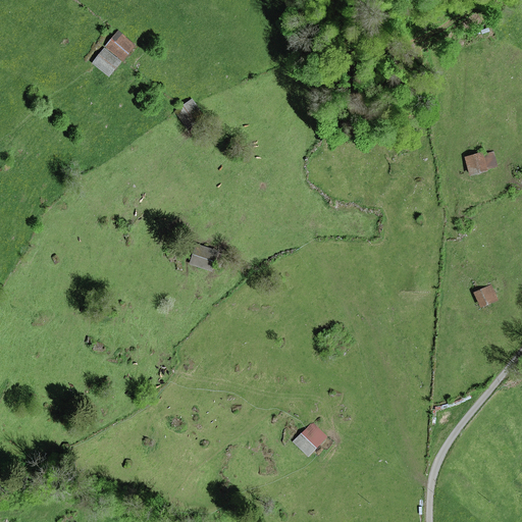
[(118,32),(105,46),(122,60),(135,45),(118,32)]
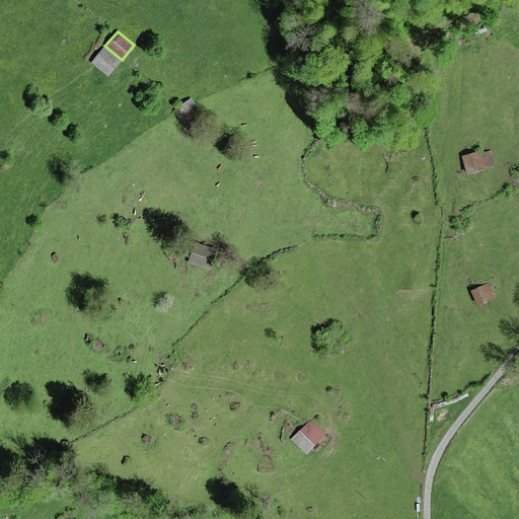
[(94,58),(109,71),(120,60),(104,47),(94,58)]
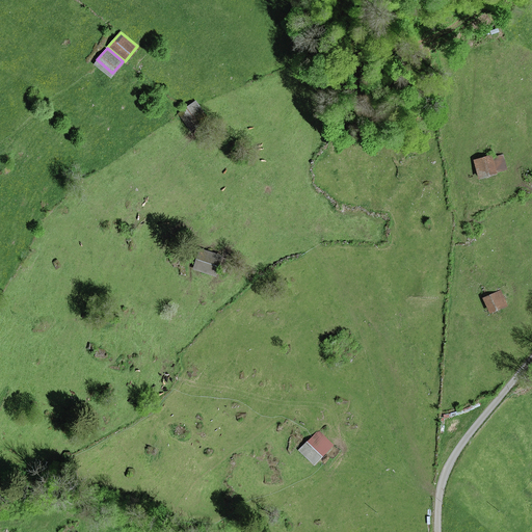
[(180,113),(191,130),(207,118),(195,102),(180,113)]
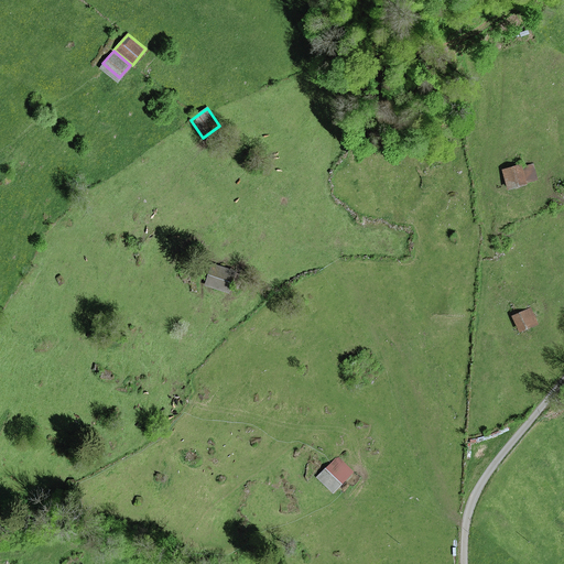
[(503,171),(508,188),(524,184),(520,166),(503,171)]
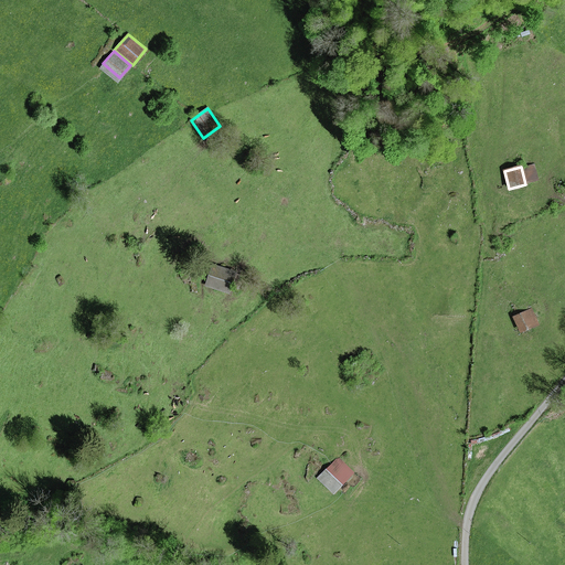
[(212,266),(206,285),(230,292),(235,273),(212,266)]
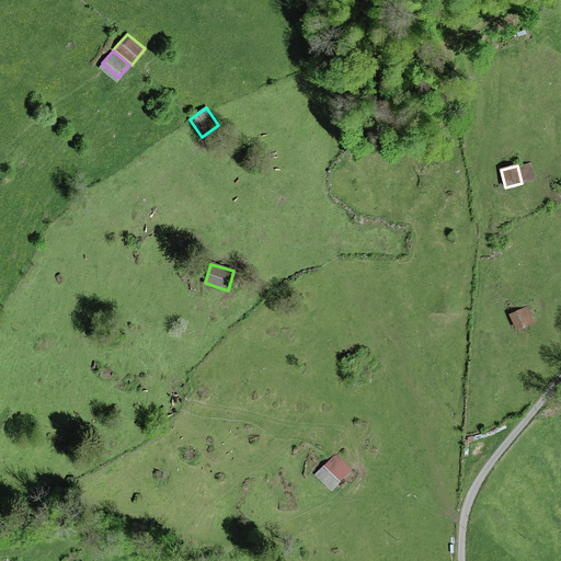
[(511,315),(517,329),(535,322),(527,307),(511,315)]
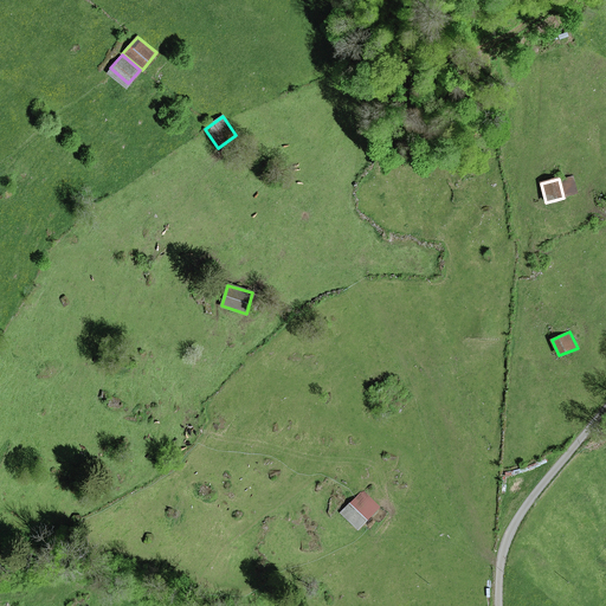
[(361,491),(341,511),(358,527),(378,507),(361,491)]
